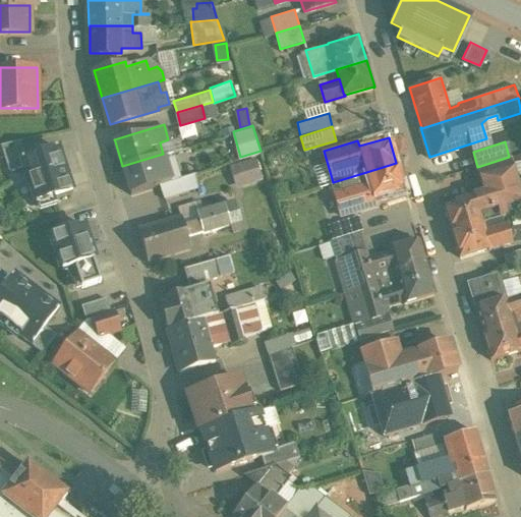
[(65,144),(22,157),(42,217),(84,204),(65,144)]
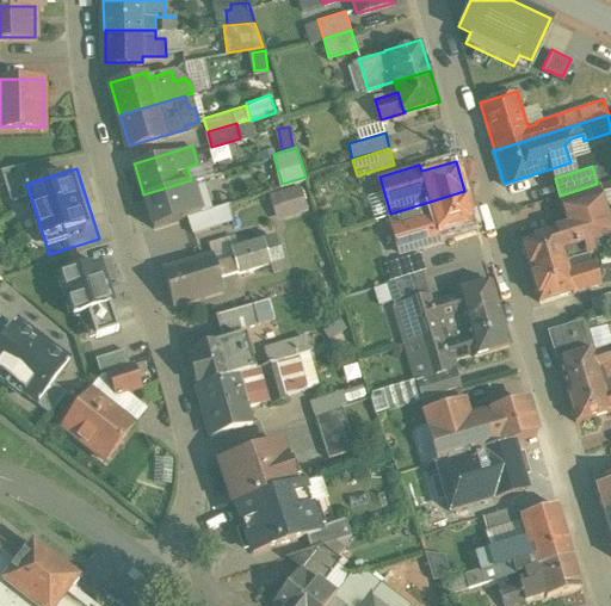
[(191,180),(143,195),(152,223),(152,226),(187,215),(185,208),(208,201),(203,184),(193,186),(191,180)]
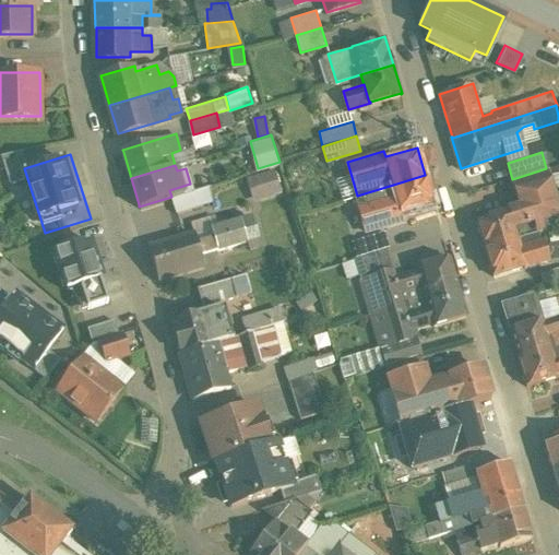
[(252,198),(283,192),(278,167),(248,174),(252,198)]
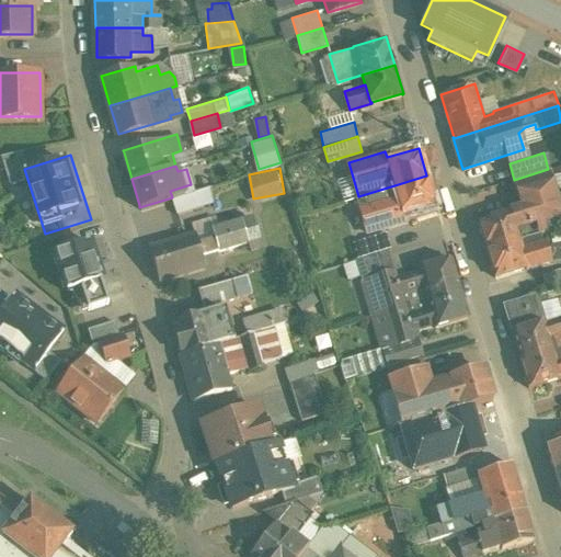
[(548,169),(514,180),(518,193),(553,182),(549,169),(548,169)]
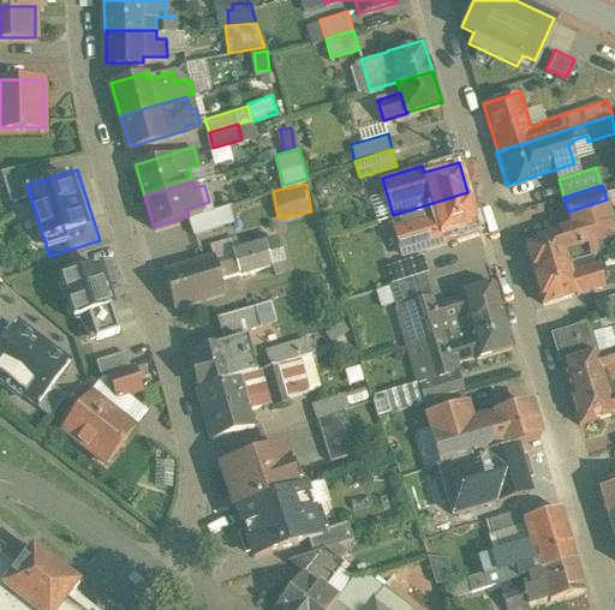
[(467,192),(433,203),(442,233),(477,222),(467,192)]
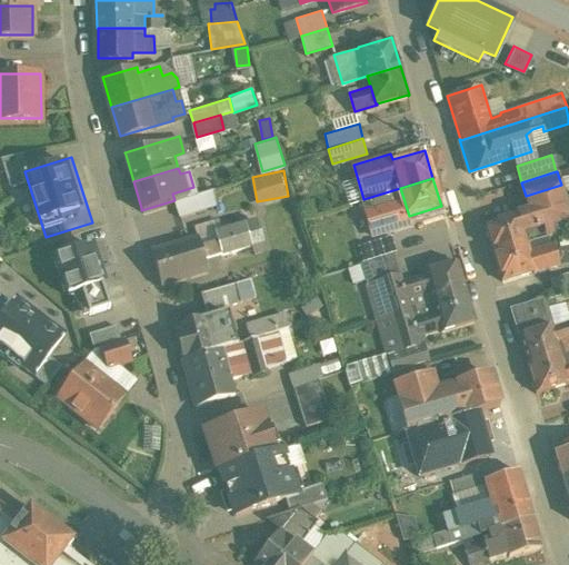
[(240,182),(212,191),(217,204),(218,207),(223,205),(226,210),(247,204),(240,182)]
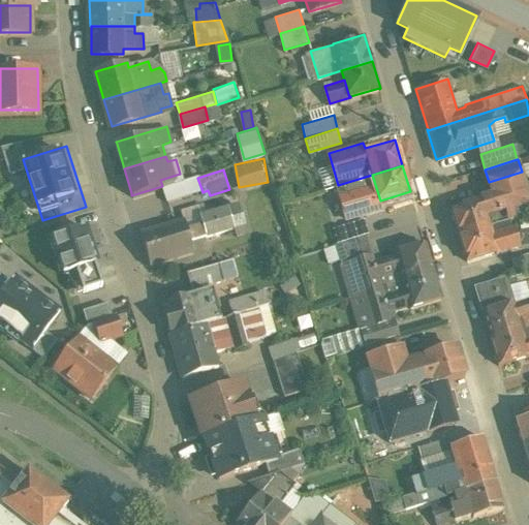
[(528,196),(522,172),(489,182),(492,192),(479,196),(479,197),(450,206),(459,233),(490,223),(487,214),(490,214),(493,223),(509,218),(528,211),(528,196)]
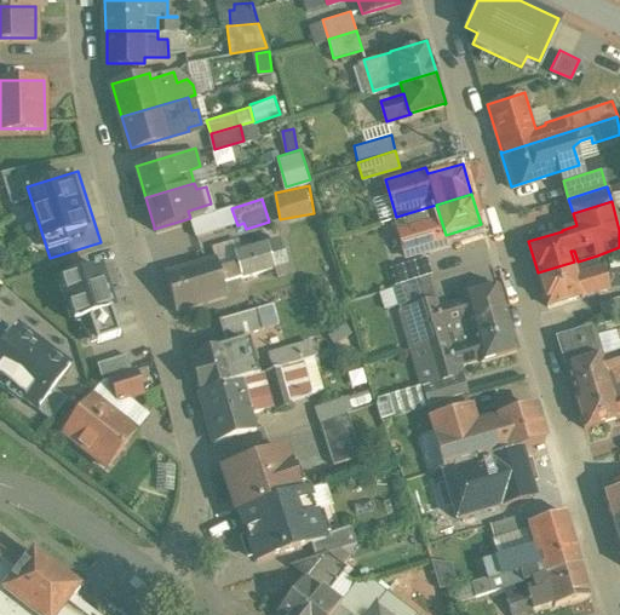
[(396,217),(380,222),(384,233),(409,225),(415,246),(447,236),(446,235),(436,205),(396,217)]
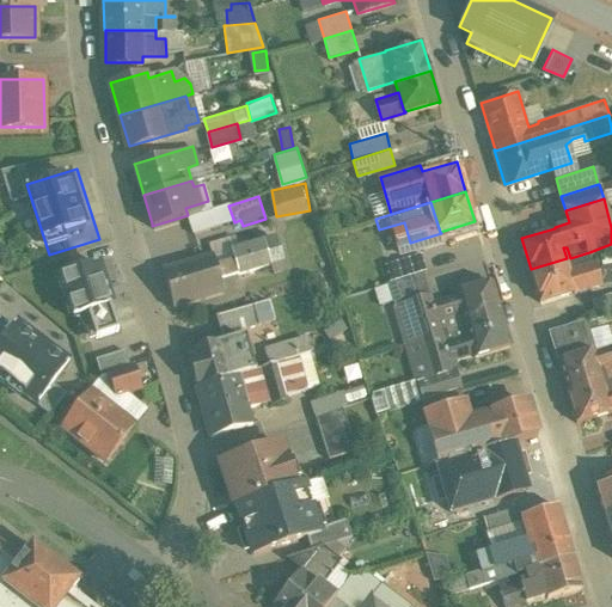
[(188,215),(193,231),(233,219),(228,206),(227,203),(188,215)]
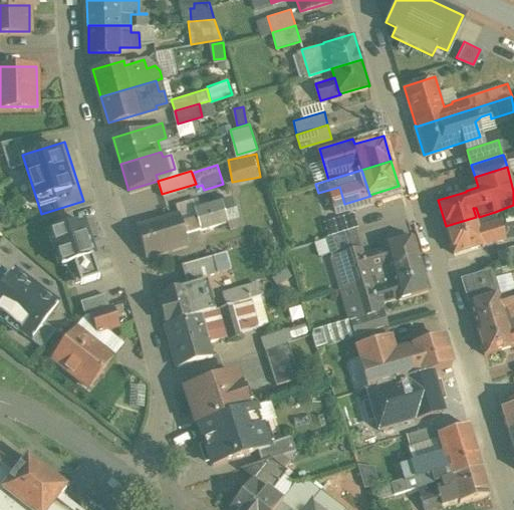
[(192,198),(176,203),(179,213),(182,221),(196,217),(194,209),(195,209),(192,198)]
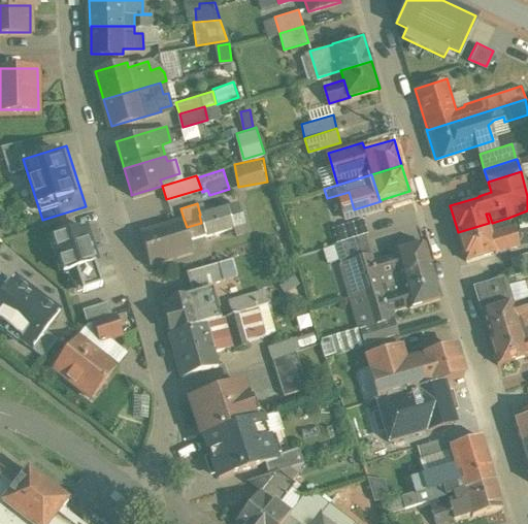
[(236,203),(227,206),(233,225),(242,222),(236,203)]
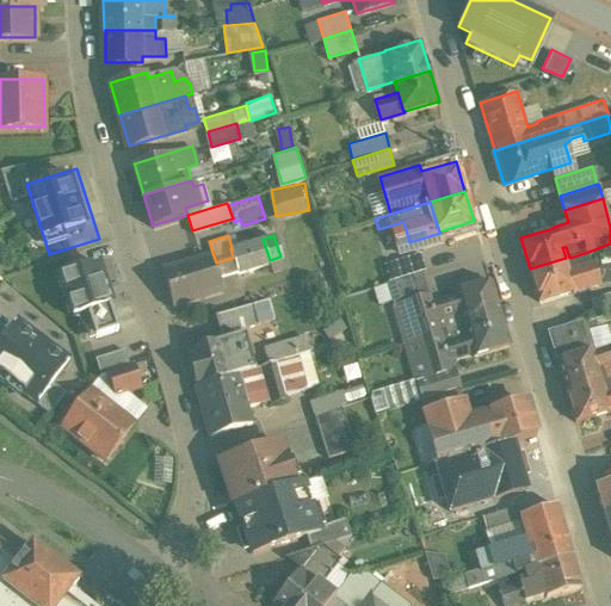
[(232,248),(230,248),(233,258),(235,265),(236,267),(238,271),(270,261),(270,260),(263,239),(232,248)]
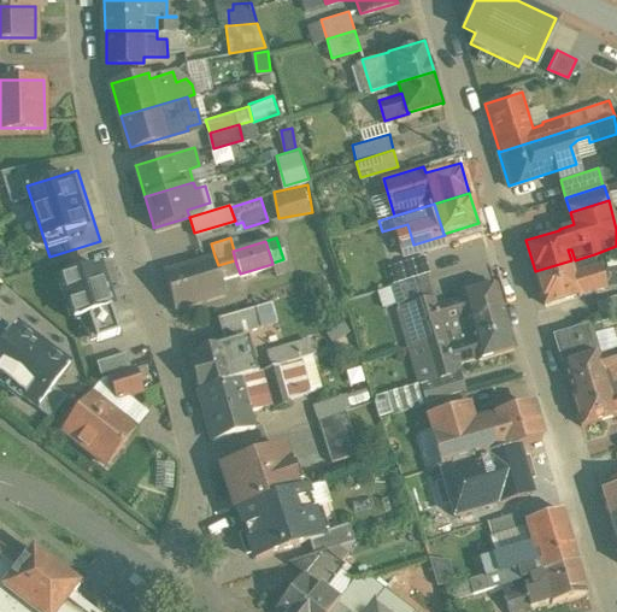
[(424,254),(398,263),(404,281),(427,274),(430,272),(424,254)]
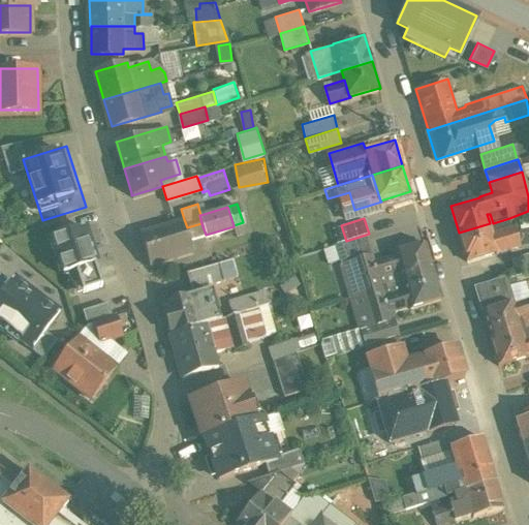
[(509,218),(493,223),(495,233),(512,227),(509,218)]
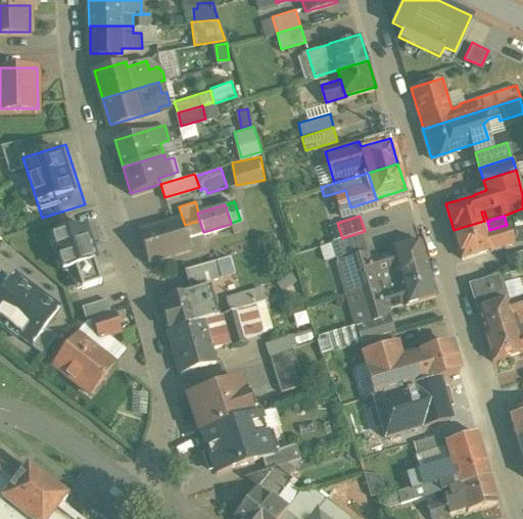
[(145,244),(201,227),(199,221),(185,225),(182,217),(140,230),(145,244)]
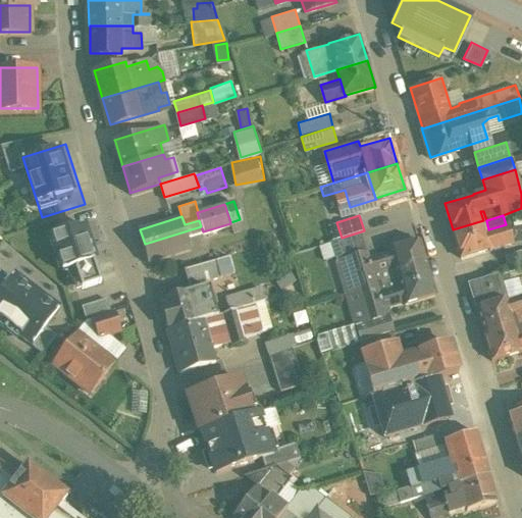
[(483,220),(453,229),(461,255),(477,251),(478,254),(488,251),(487,248),(489,247),(490,247),(486,230),(483,220)]
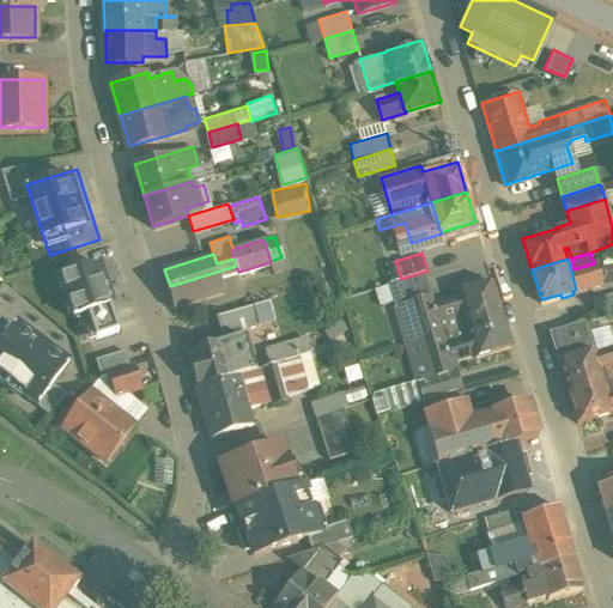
[(116,260),(61,277),(82,341),(137,323),(116,260)]
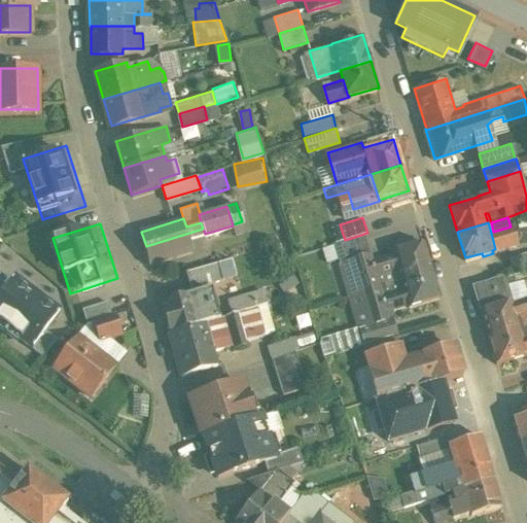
[(493,232),(491,233),(495,249),(494,249),(495,250),(516,244),(511,227),(493,232)]
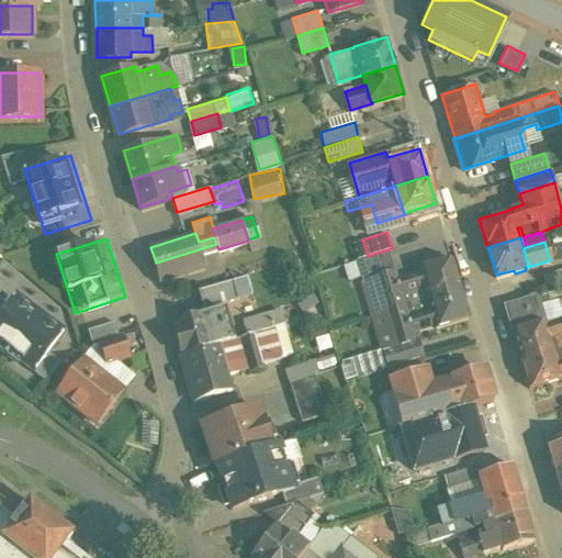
[(216,244),(156,263),(160,280),(205,266),(201,252),(217,246),(216,244)]
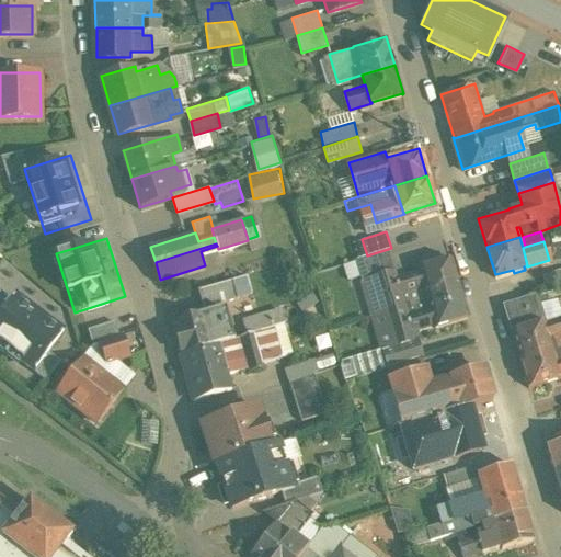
[(367,256),(355,259),(361,275),(393,264),(388,249),(367,256)]
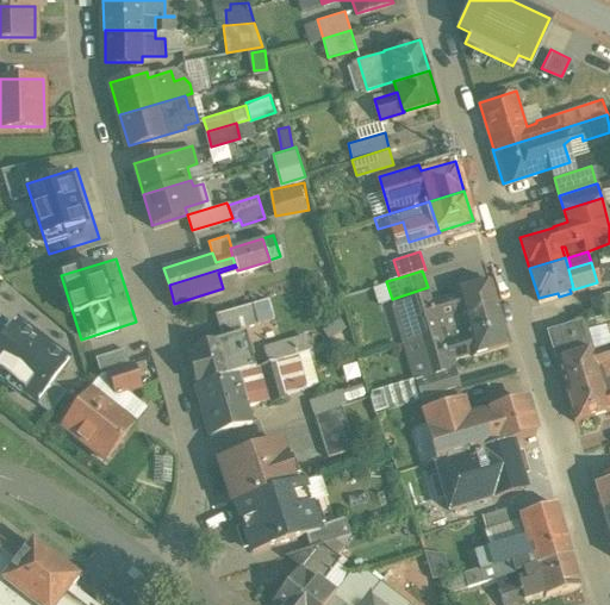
[(455,292),(431,299),(429,292),(405,299),(416,336),(499,311),(491,280),(475,285),(473,275),(452,281),(455,292)]
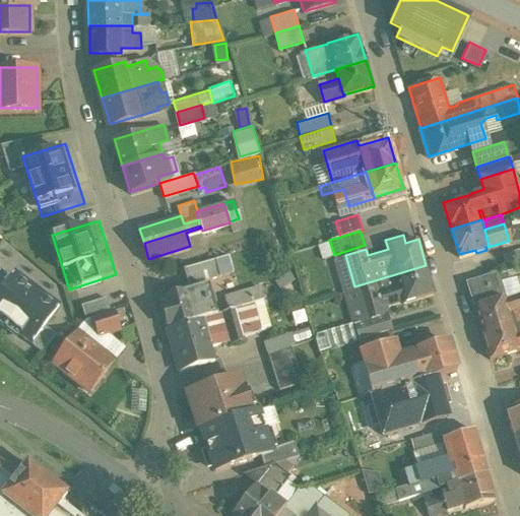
[(519,247),(502,253),(506,266),(519,261),(519,247)]
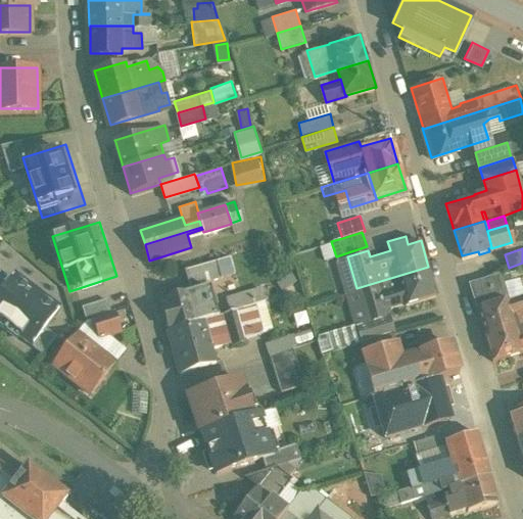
[(217,260),(185,268),(189,284),(222,275),(217,260)]
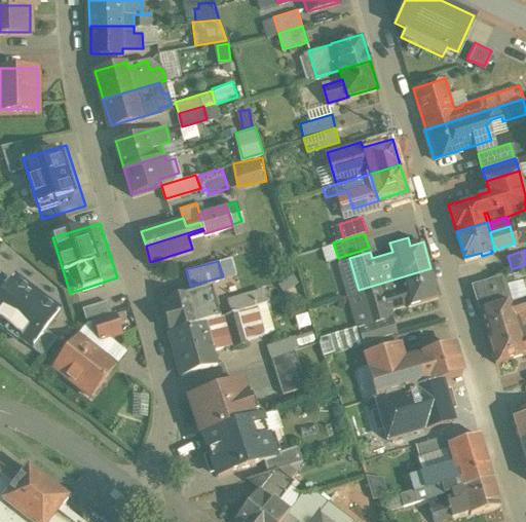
[(430,268),(359,290),(350,293),(354,308),(355,308),(358,318),(387,308),(408,302),(408,303),(439,294),(430,268)]
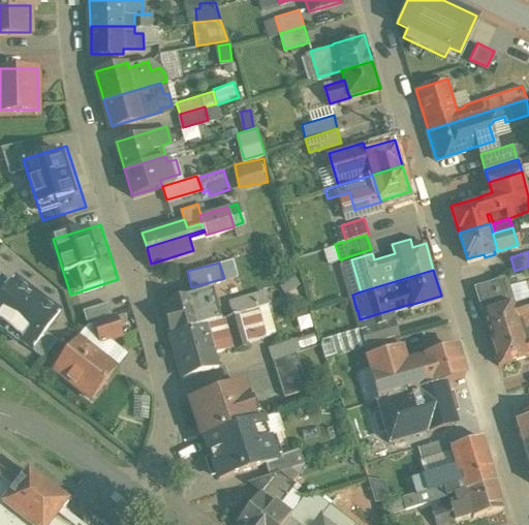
[(484,312),(514,303),(505,276),(475,285),(484,312)]
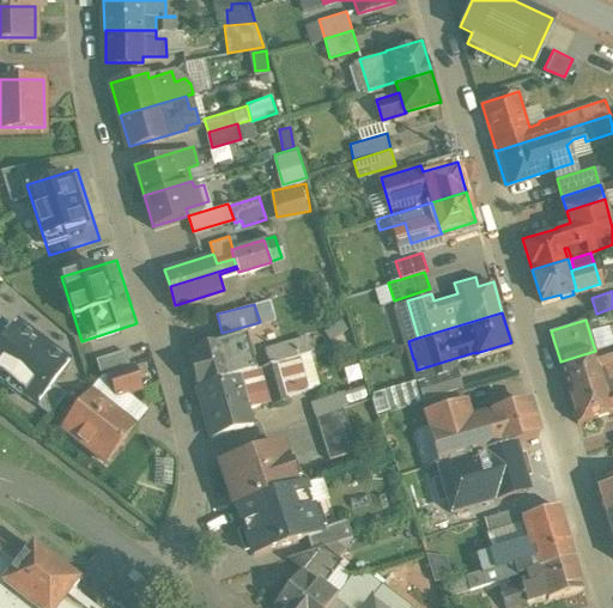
[(14,322),(0,340),(0,375),(38,405),(54,383),(70,363),(14,322)]
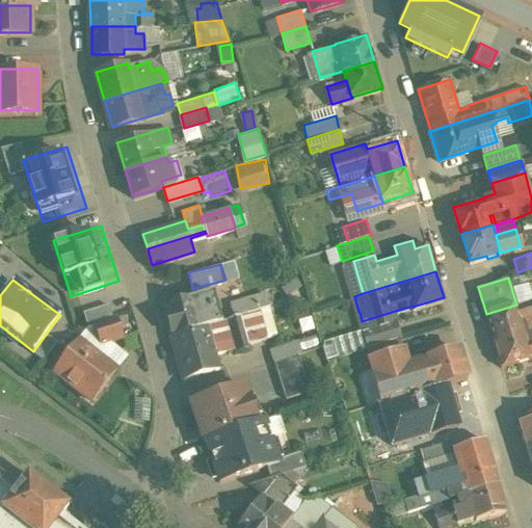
[(213,289),(162,306),(171,335),(222,319),(213,289)]
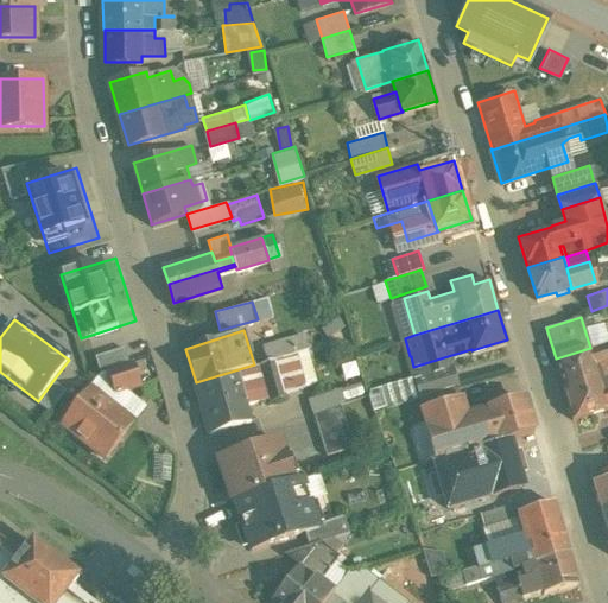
[(303,334),(264,347),(267,360),(276,357),(293,353),(306,348),(308,348),(303,334)]
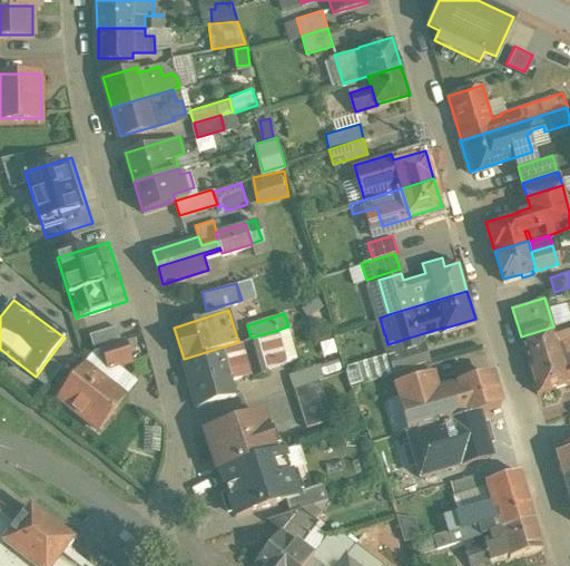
[(569,321),(553,327),(521,337),(529,363),(569,350),(569,321)]
